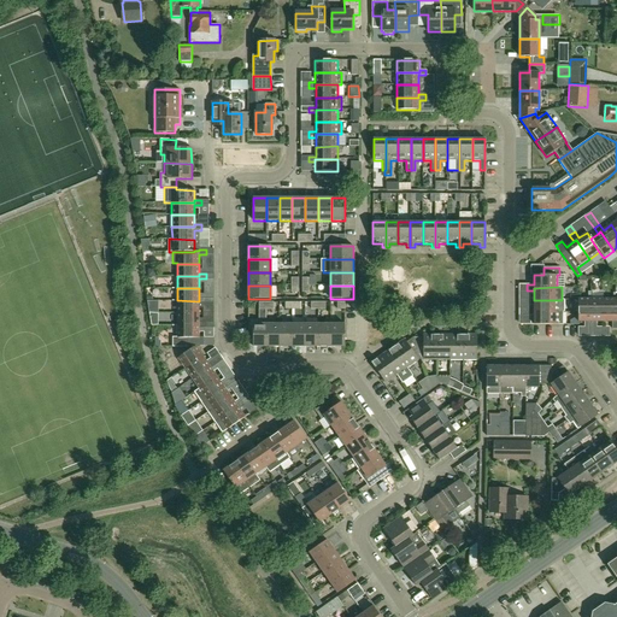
[(199,313),(199,304),(206,304),(206,298),(199,298),(199,301),(177,300),(177,313),(199,313)]
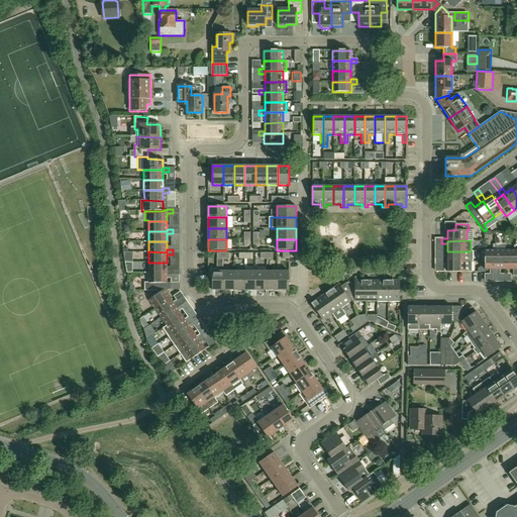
[(495,270),(495,250),(485,250),(484,270),(492,270),(492,276),(498,276),(498,270),(495,270)]
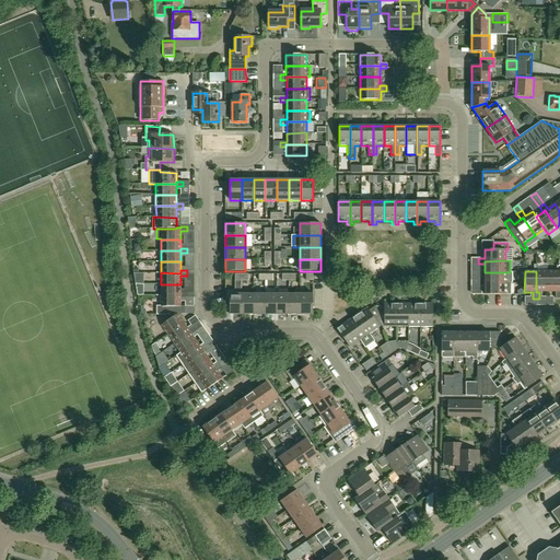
[(547,292),(547,271),(536,271),(536,292),(539,292),(547,292)]
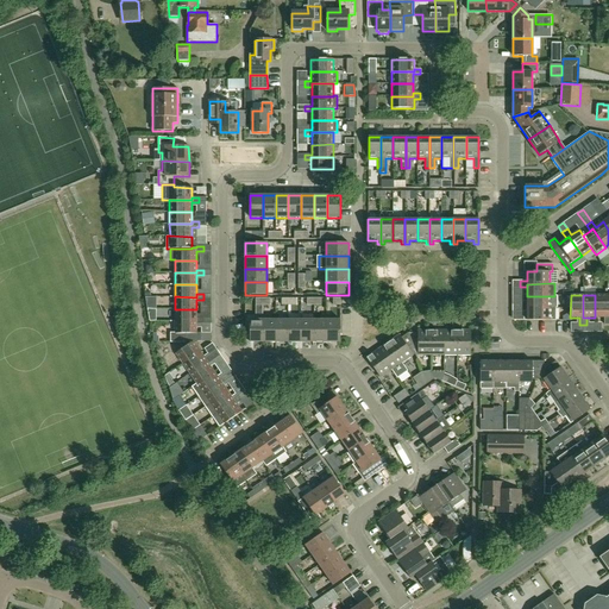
[(608,316),(607,318),(607,295),(595,295),(595,318),(604,318),(604,325),(608,325),(608,316)]
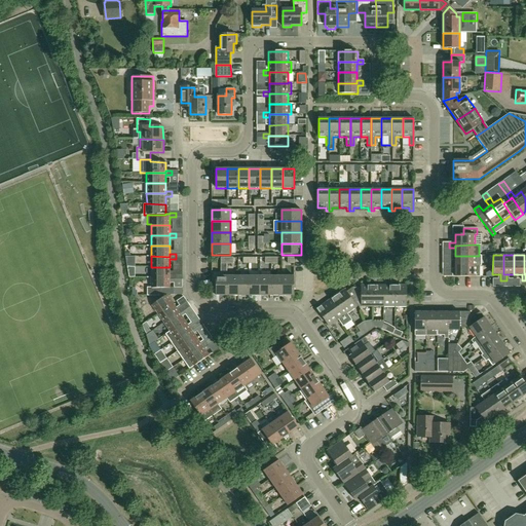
[(475,266),(475,256),(455,256),(455,263),(449,263),(449,269),(455,269),(455,266),(475,266)]
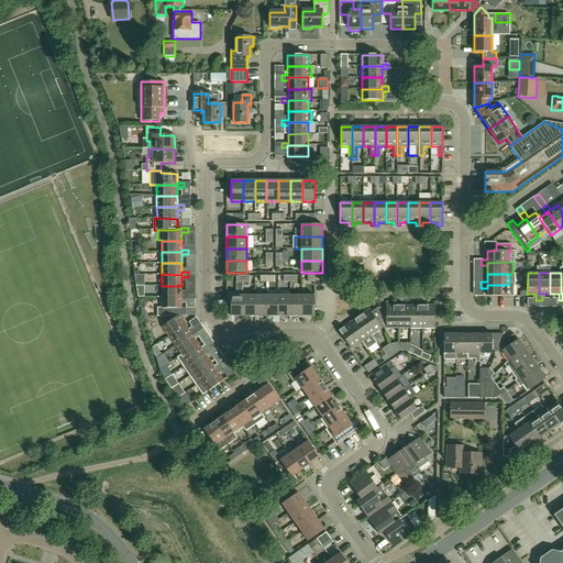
[(514,285),(508,285),(487,285),(487,288),(487,296),(514,296),(514,285)]
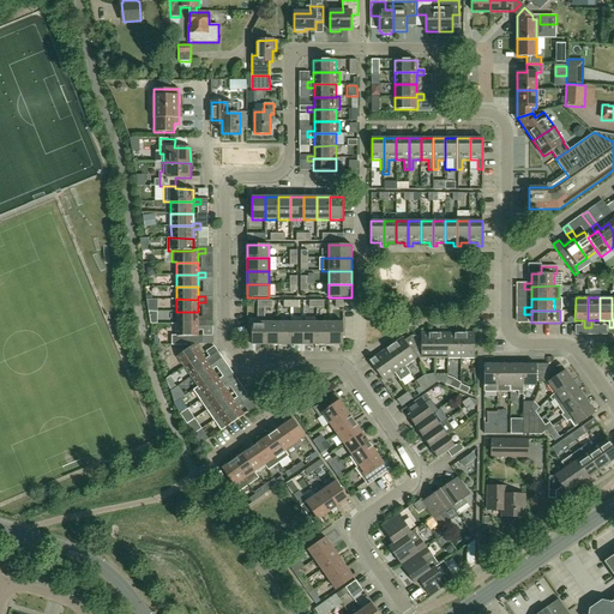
[(198,324),(198,321),(198,312),(176,312),(176,324),(198,324)]
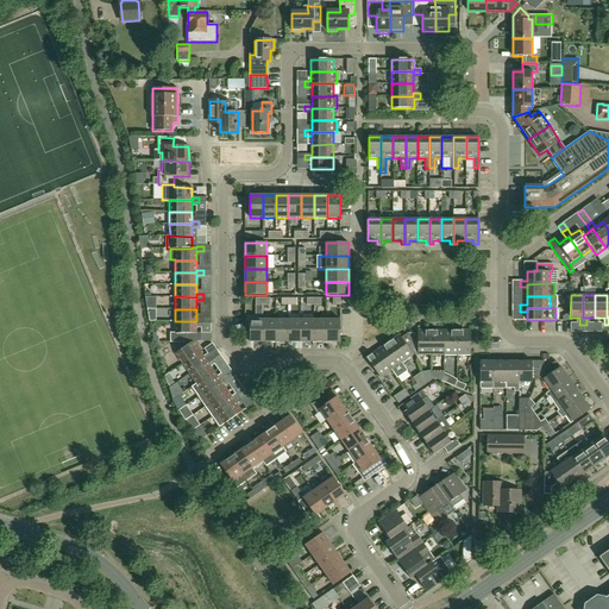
[(196,333),(196,324),(203,324),(203,319),(196,319),(196,321),(175,321),(175,333),(170,333),(170,343),(186,343),(186,333),(196,333)]
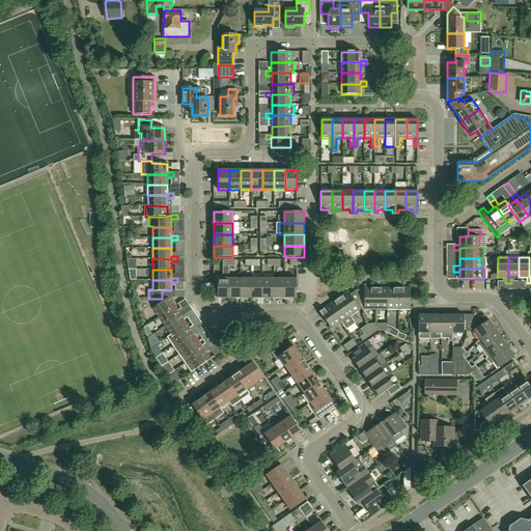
[(229,298),(229,279),(218,279),(218,298),(229,298)]
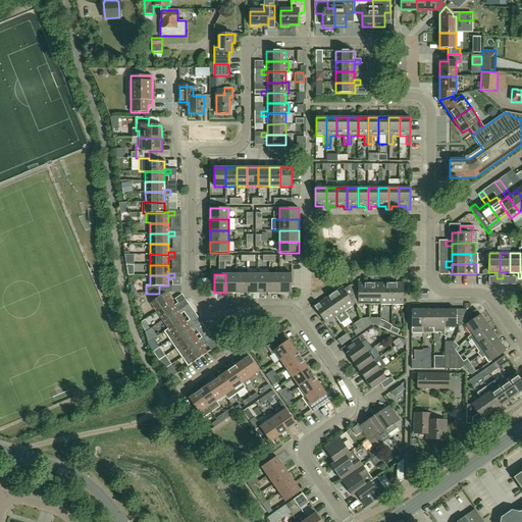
[(237,293),(237,274),(225,274),(225,293),(237,293)]
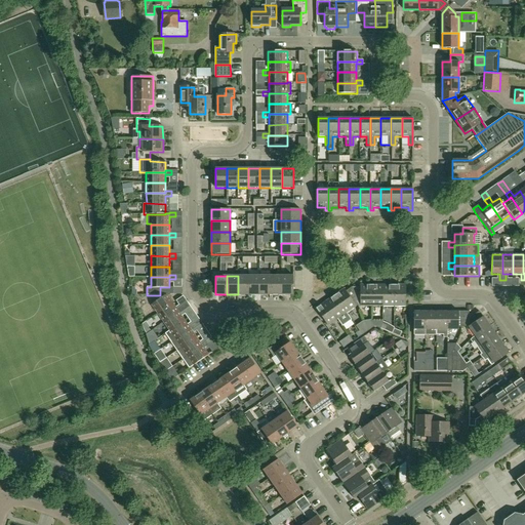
[(248,294),(248,276),(238,276),(238,294),(248,294)]
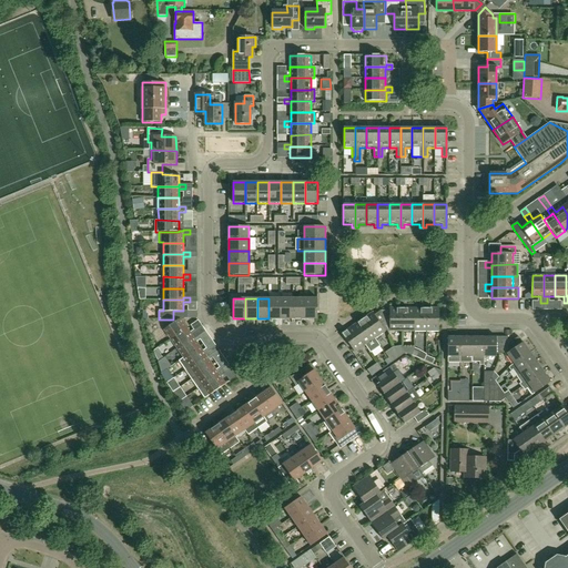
[(281,320),(281,298),(269,298),(269,318),(281,320)]
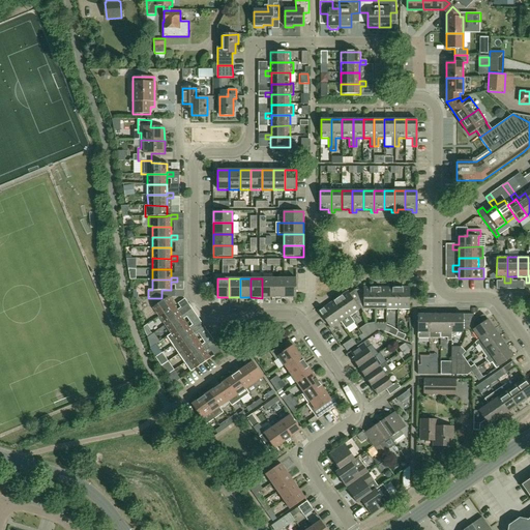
[(273,298),(273,278),(262,278),(262,298),(273,298)]
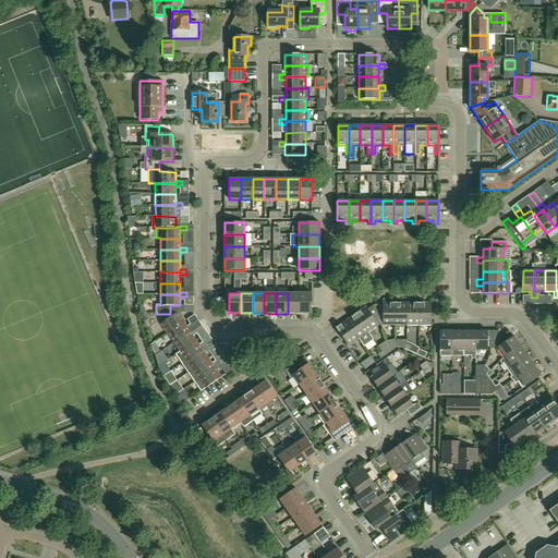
[(300,314),(300,293),(288,293),(288,314),(300,314)]
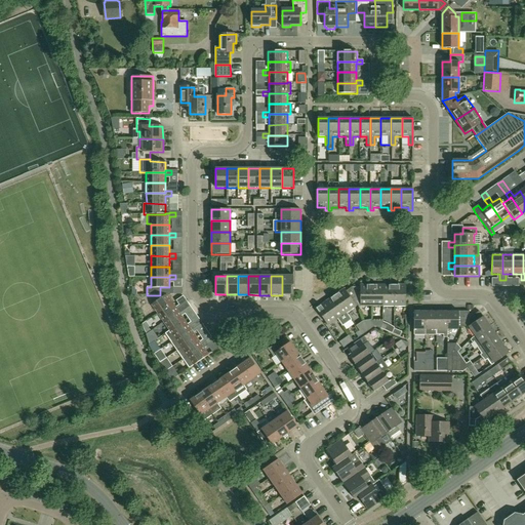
[(293,291),(293,276),(282,276),(282,295),(293,295),(293,291)]
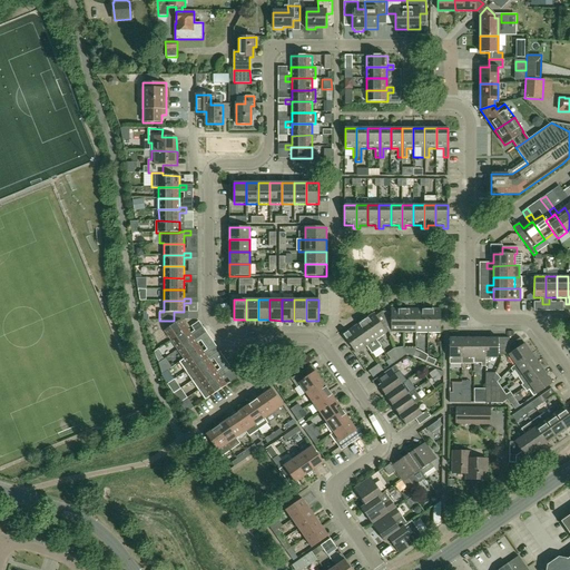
[(189,314),(198,313),(197,304),(189,304),(189,314)]
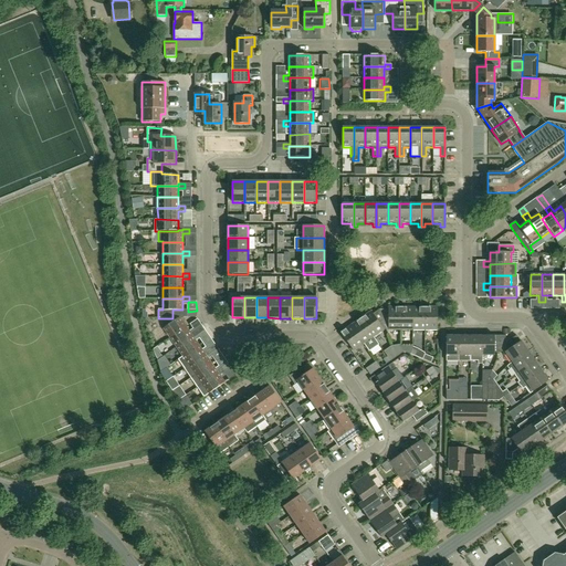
[(401,329),(400,307),(388,307),(388,310),(379,310),(383,321),(388,321),(388,329),(401,329)]
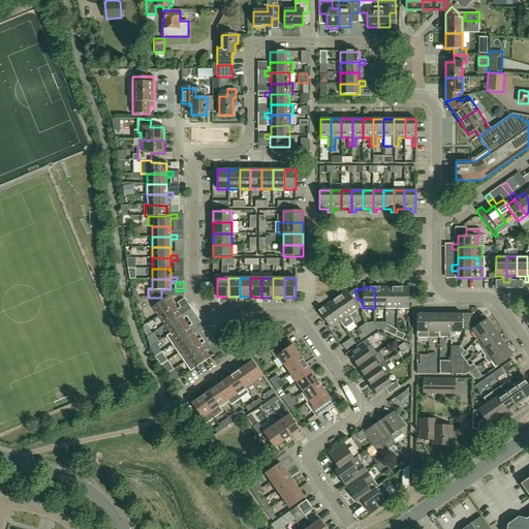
[(385,308),(385,287),(374,287),(375,308),(385,308)]
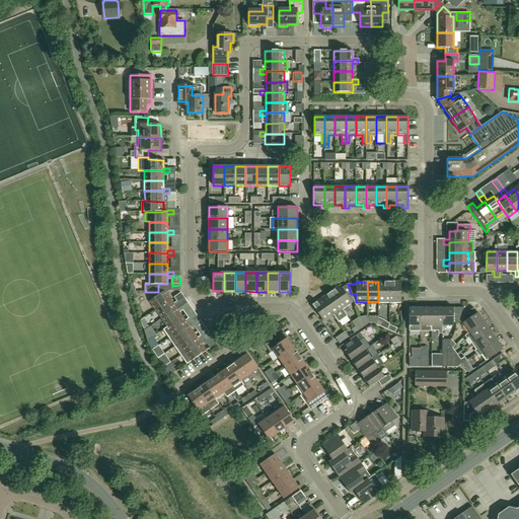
[(389,302),(389,282),(378,282),(378,302),(389,302)]
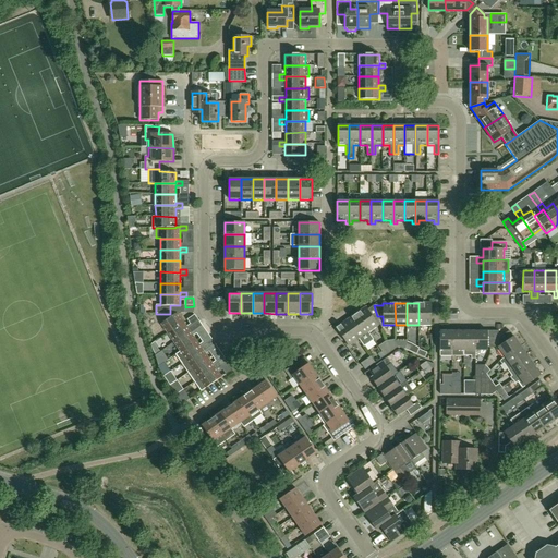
[(431,325),(431,303),(419,303),(419,325),(431,325)]
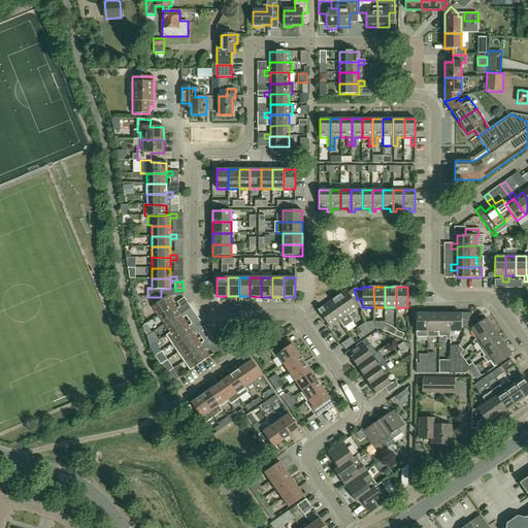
[(158,316),(173,304),(169,298),(172,296),(174,296),(174,289),(170,289),(161,289),(161,297),(162,299),(152,306),(158,316)]
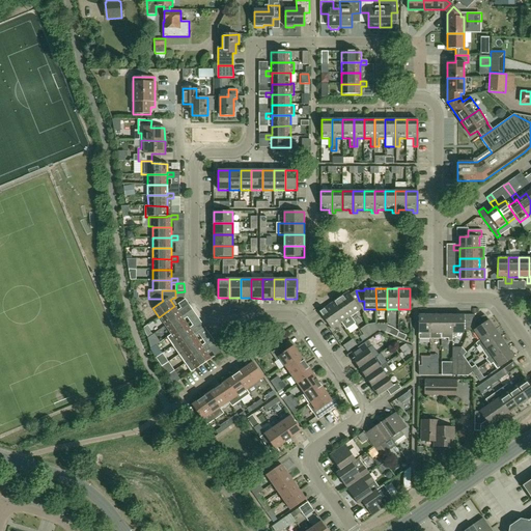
[(360,309),(347,292),(338,299),(351,316),(360,309)]
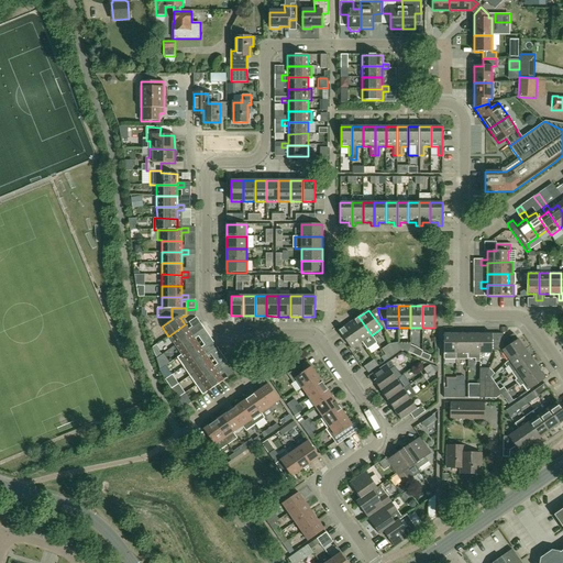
[(372,335),(359,317),(349,323),(362,342),(367,350),(376,342),(372,335)]
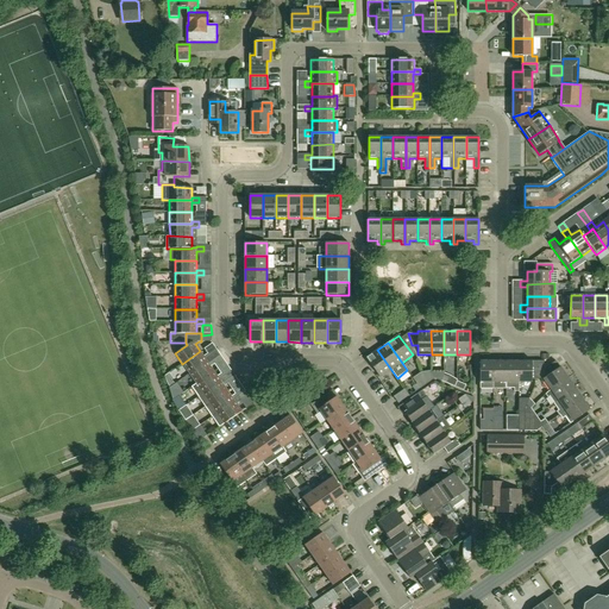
[(391,370),(377,350),(366,358),(381,377),(391,370)]
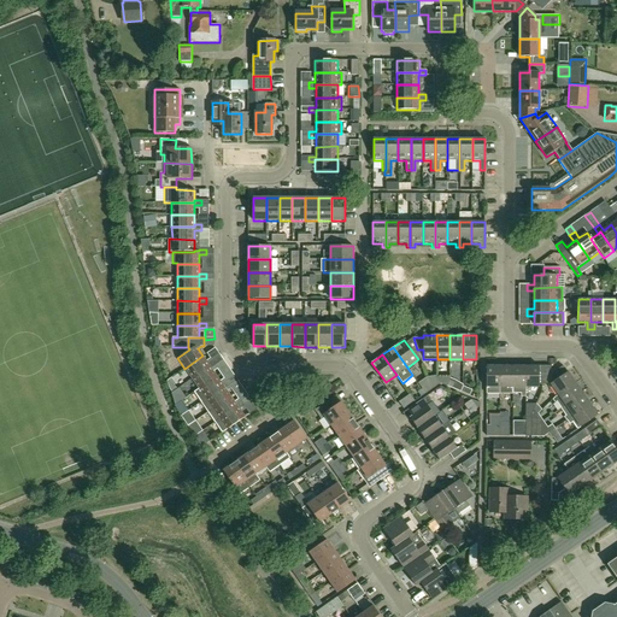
[(210,366),(209,364),(203,356),(184,369),(192,378),(210,366)]
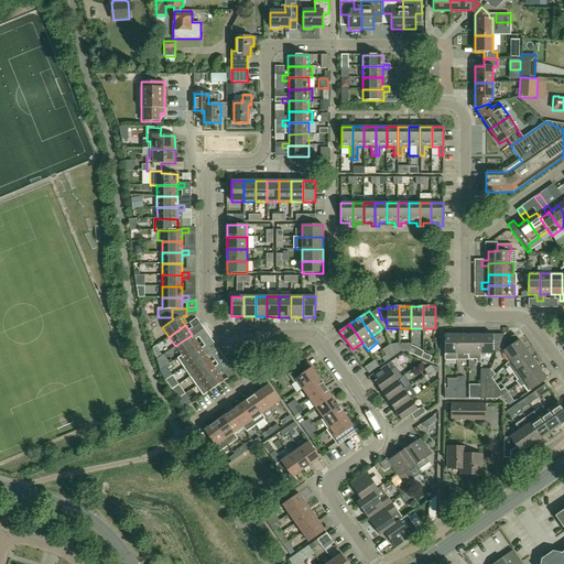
[(182,356),(198,344),(193,337),(198,333),(196,329),(191,333),(192,335),(175,346),(182,356)]
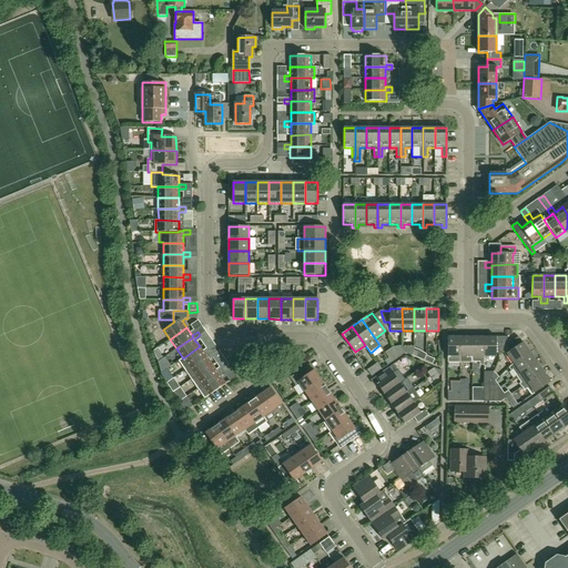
[(523,342),(523,343),(518,336),(513,341),(507,341),(503,341),(503,354),(507,354),(514,364),(529,353),(523,342)]
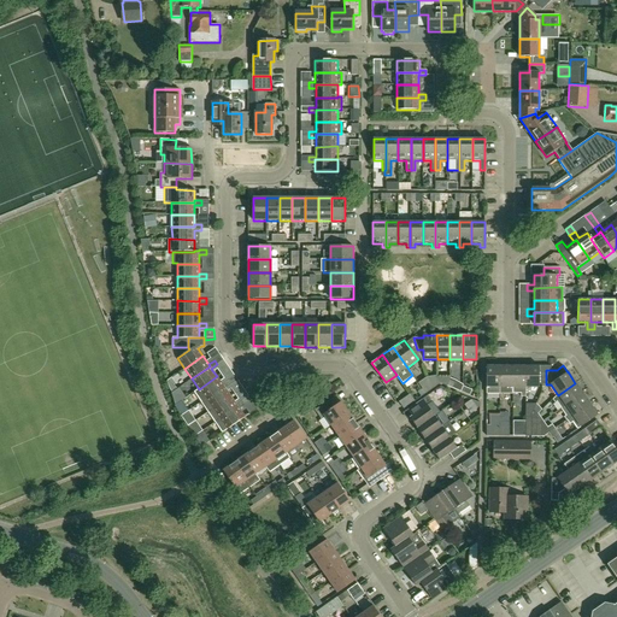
[(500,393),(500,366),(486,366),(486,392),(486,393),(500,393)]
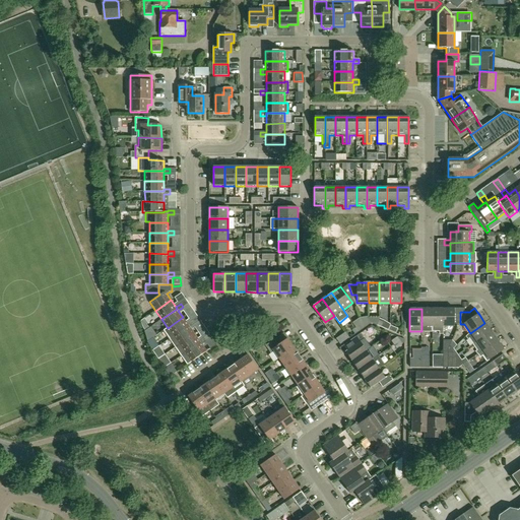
[(432,331),(432,309),(421,309),(421,331),(432,331)]
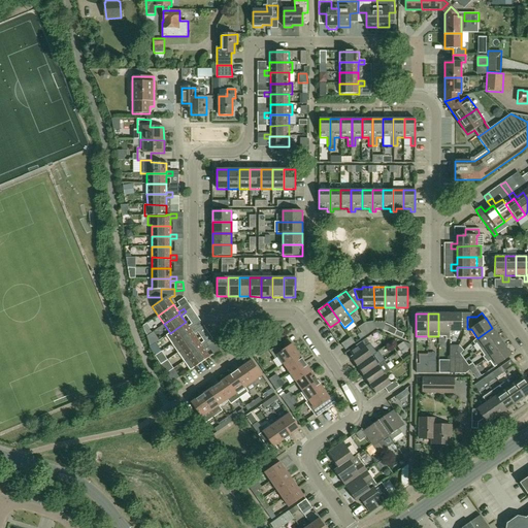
[(450,331),(450,314),(438,314),(438,336),(447,336),(447,339),(450,339),(450,331)]
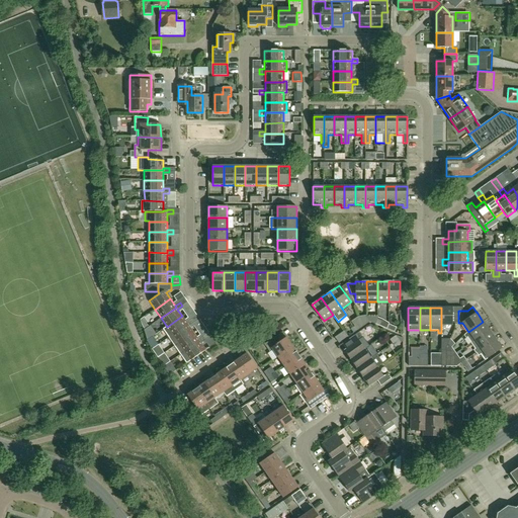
[(458,323),(458,311),(462,311),(462,308),(441,308),(441,325),(452,325),(452,323),(458,323)]
